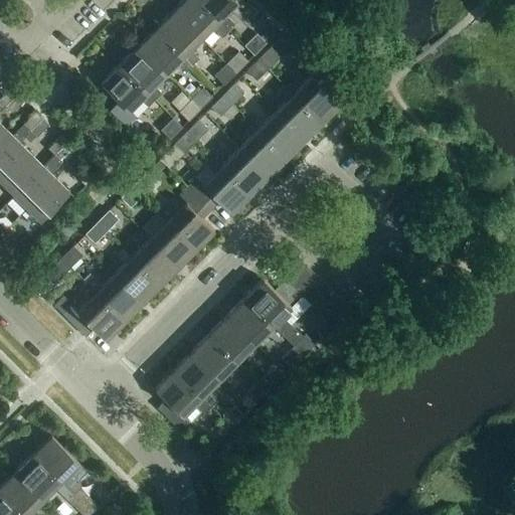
[(197,0),(182,0),(172,10),(200,38),(211,27),(221,37),(228,30),(197,0)]
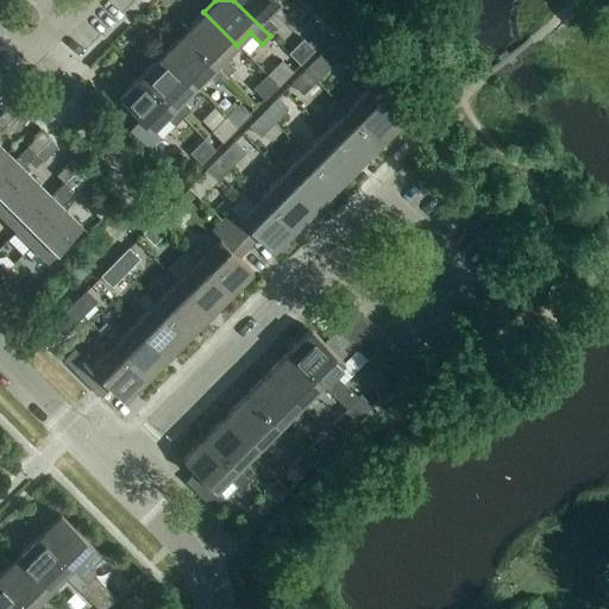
[(277,0),(233,0),(270,36),(277,29),(265,17),(280,1),(277,0)]
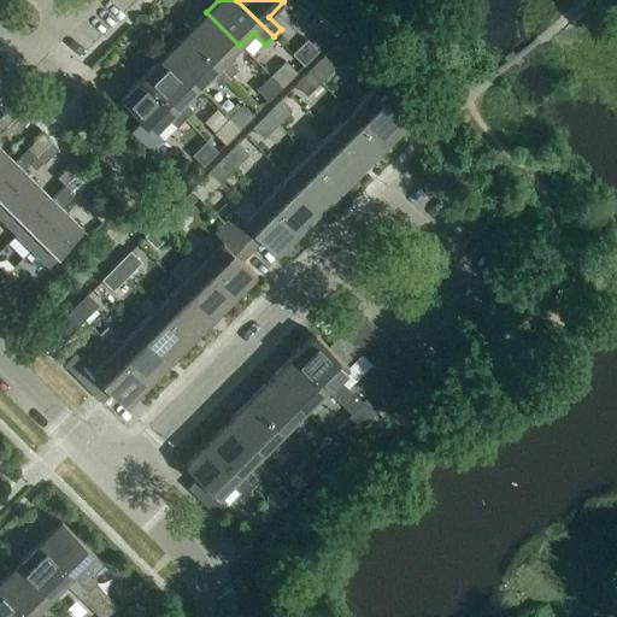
[(206,12),(184,34),(229,77),(238,70),(227,59),(240,46),(206,12)]
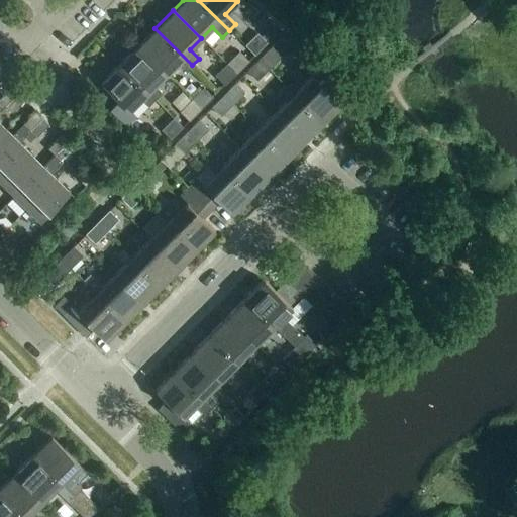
[(154,28),(137,46),(166,75),(177,63),(185,72),(192,65),(154,28)]
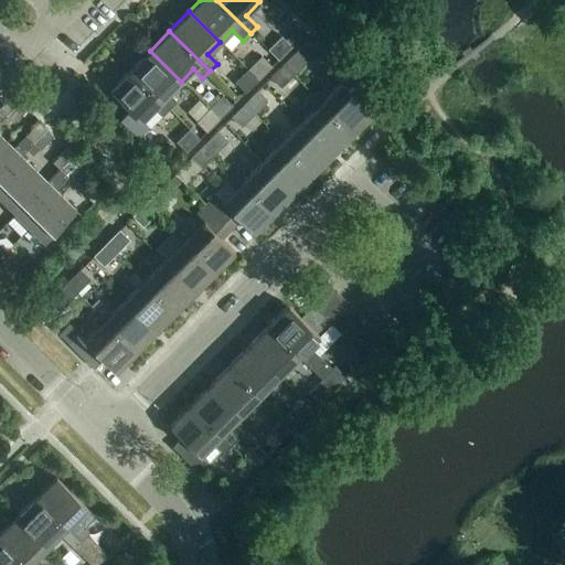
[(268,51),(278,61),(291,48),(281,38),(268,51)]
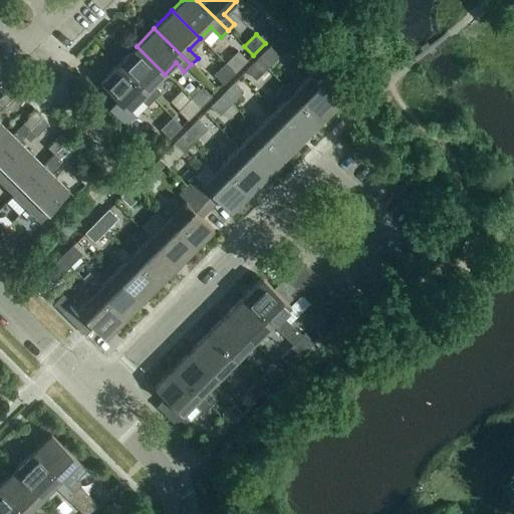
[(137,46),(118,64),(154,99),(160,92),(153,85),(165,74),(137,46)]
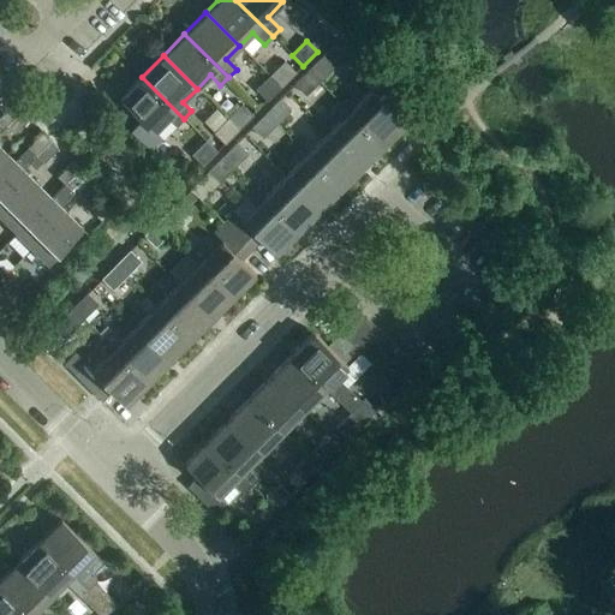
[(322,57),(309,71),(320,82),(334,67),(322,57)]
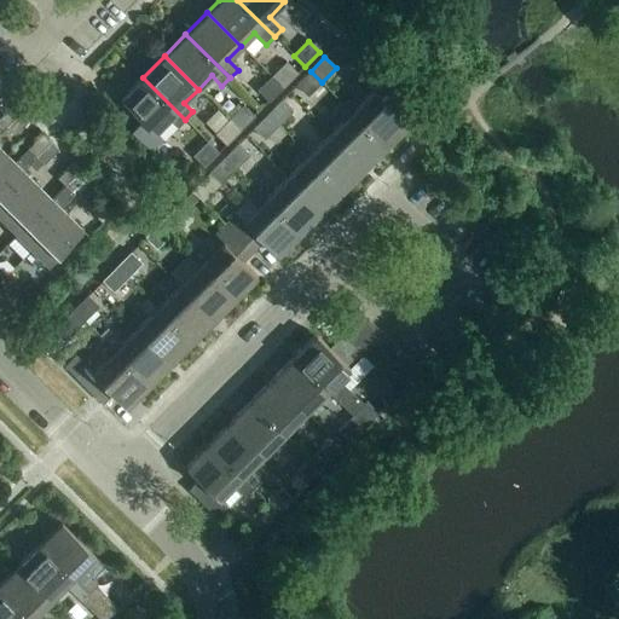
[(287,63),(272,77),(283,88),(298,74),(287,63)]
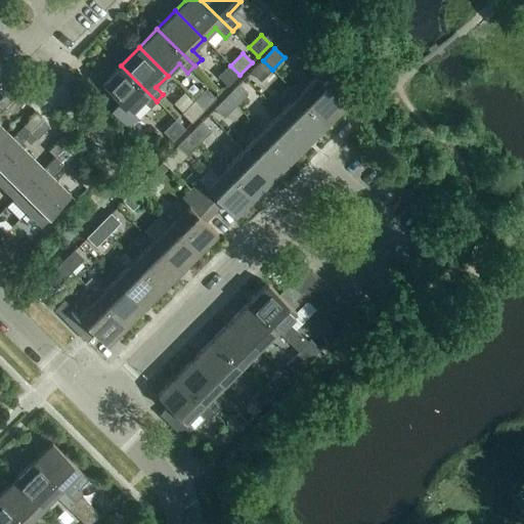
[(272,70),(263,60),(251,72),(260,82),(272,70)]
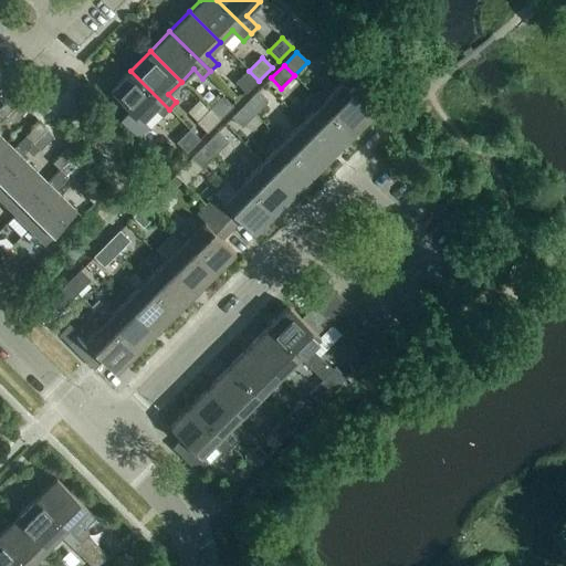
[(169,109),(130,71),(109,91),(119,101),(111,109),(138,138),(148,128),(142,122),(154,108),(161,116),(169,109)]
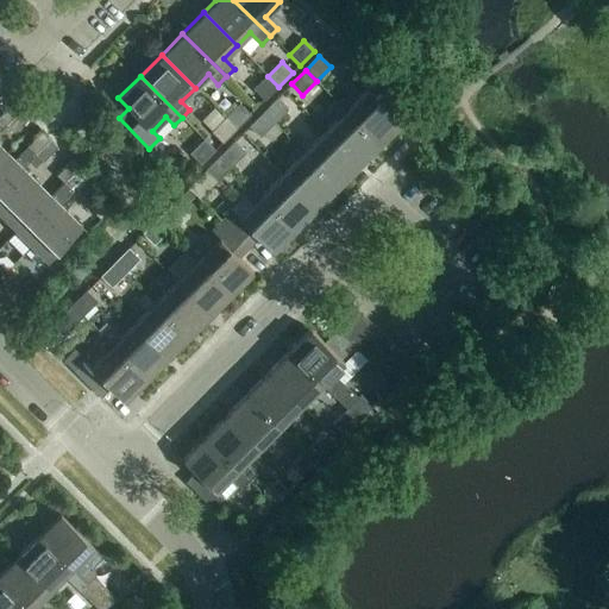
[(278,87),(268,76),(253,90),(264,101),(278,87)]
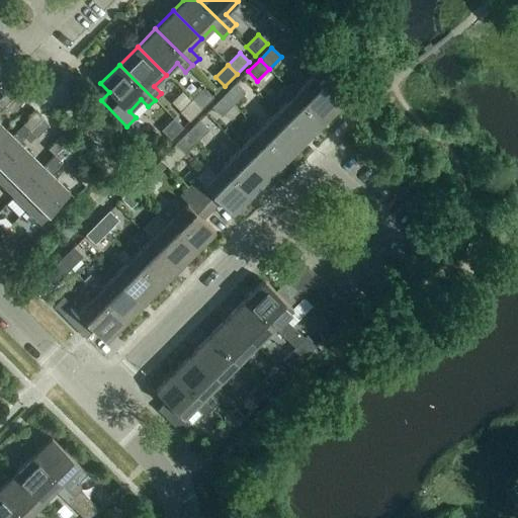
[(294,94),(323,122),(341,104),(313,76),(294,94)]
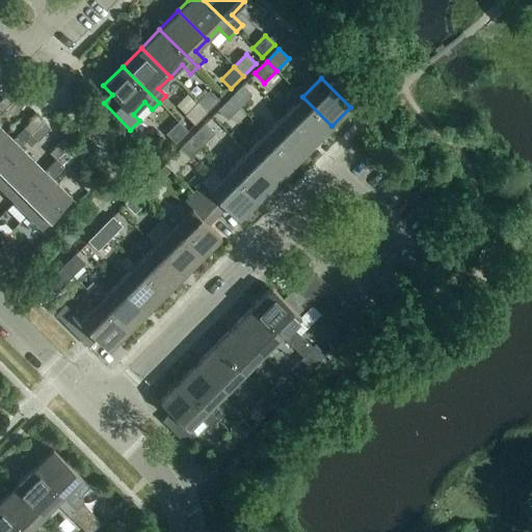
[(242,86),(230,98),(239,108),(251,96),(242,86)]
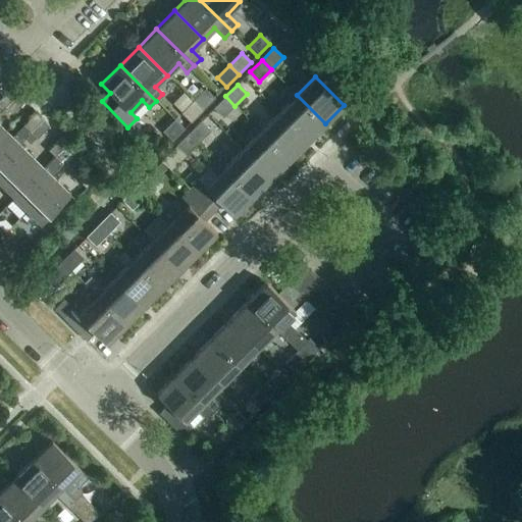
[(278,113),(307,142),(325,123),(297,95),(288,87),(281,93),(290,102),(278,113)]
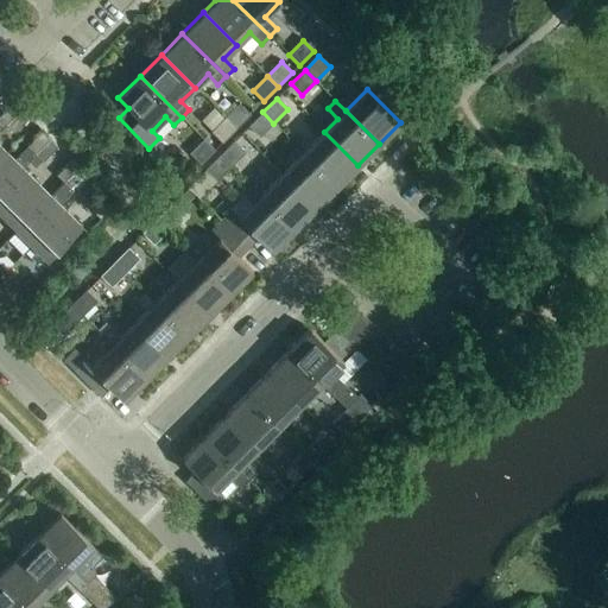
[(0,131),(6,125),(5,125),(19,111),(12,103),(0,115),(0,131)]
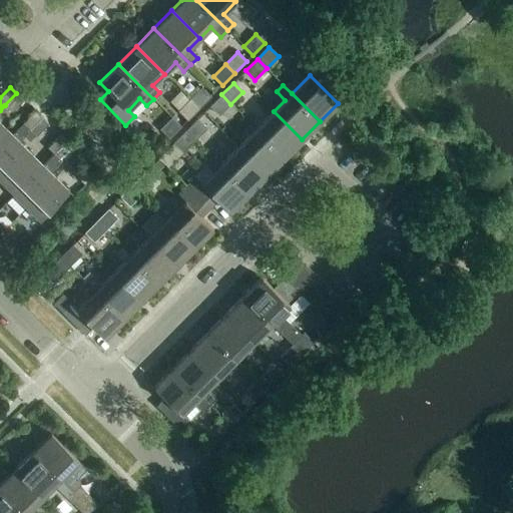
[(201,87),(189,99),(199,108),(210,96),(201,87)]
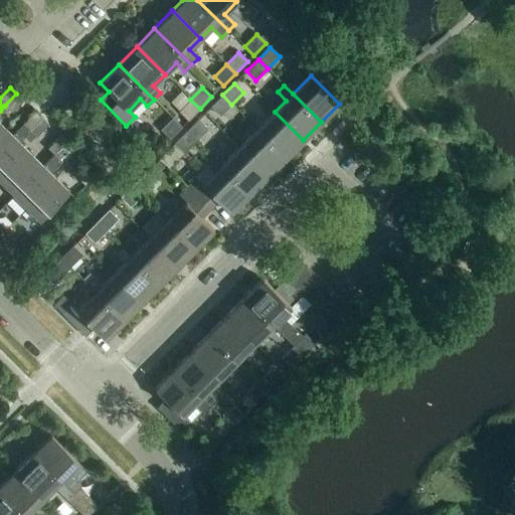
[(4,106),(5,106),(11,113),(23,101),(16,94),(4,106)]
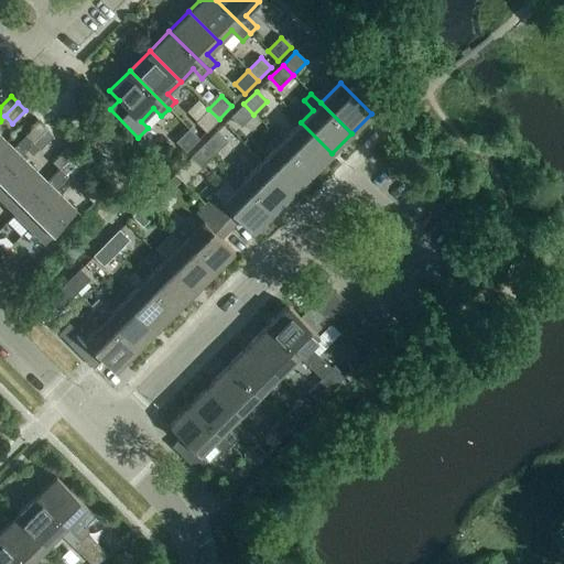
[(253,115),(243,104),(230,117),(240,128),(253,115)]
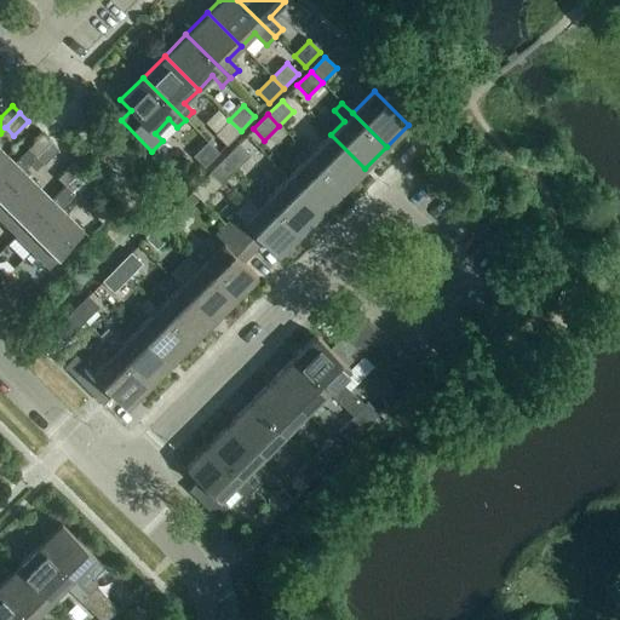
[(241,131),(229,120),(214,135),(227,145),(241,131)]
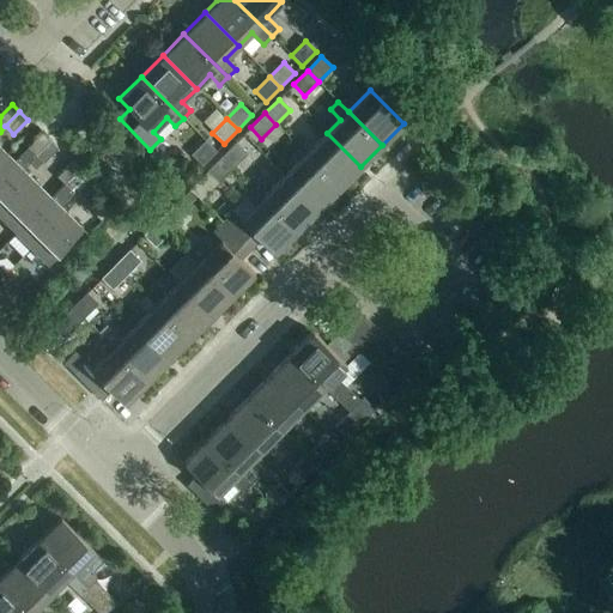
[(0,162),(0,189),(23,168),(35,156),(35,155),(49,140),(42,133),(14,161),(8,153),(0,162)]
